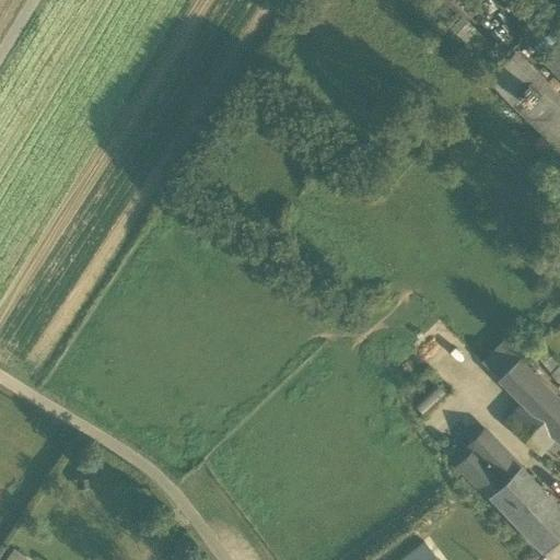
[(559,36),(538,60),(558,79),(559,76),(559,36)]
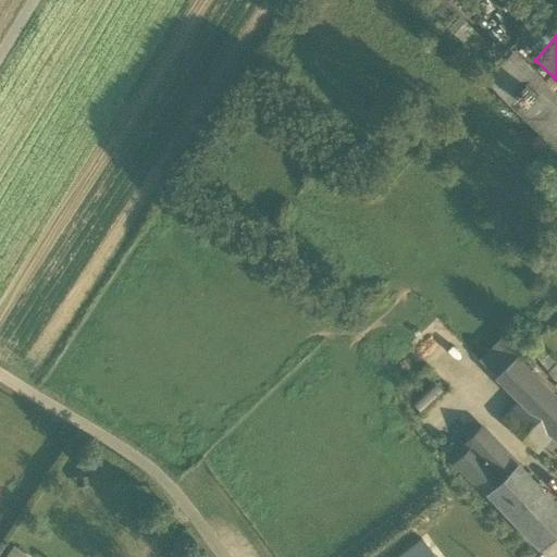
[(484,81),(516,111),(537,88),(507,58),(484,81)]
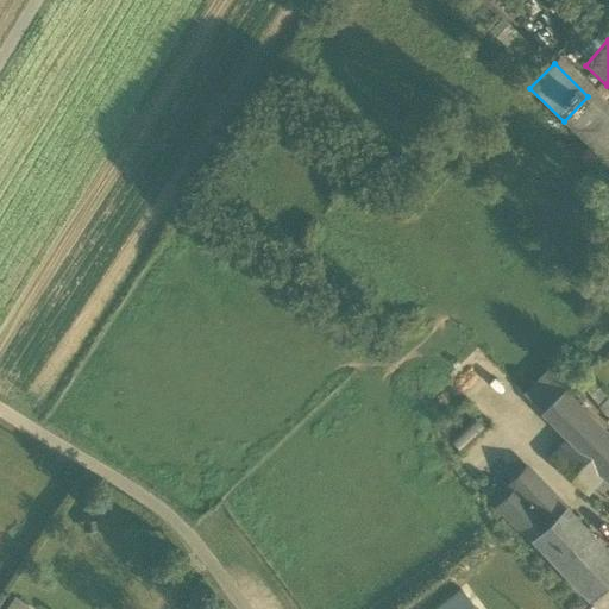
[(525,395),(541,413),(563,391),(564,393),(577,380),(558,362),(525,395)]
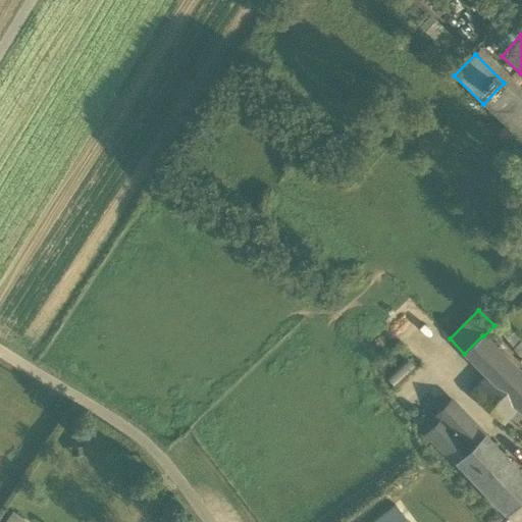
[(502,422),(517,405),(521,399),(521,374),(483,336),(482,335),(464,354),(490,379),(472,397),(502,422)]
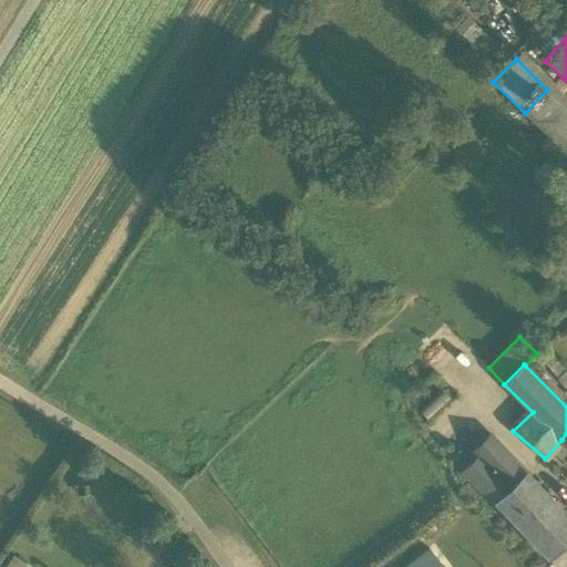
[(466,474),(495,503),(526,473),(494,441),(486,441),(477,450),(477,457),(481,461),(466,474)]
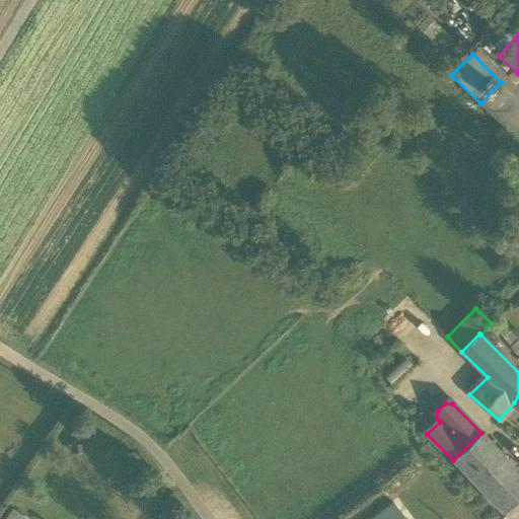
[(518,497),(518,471),(482,433),(453,460),(503,513),(518,497)]
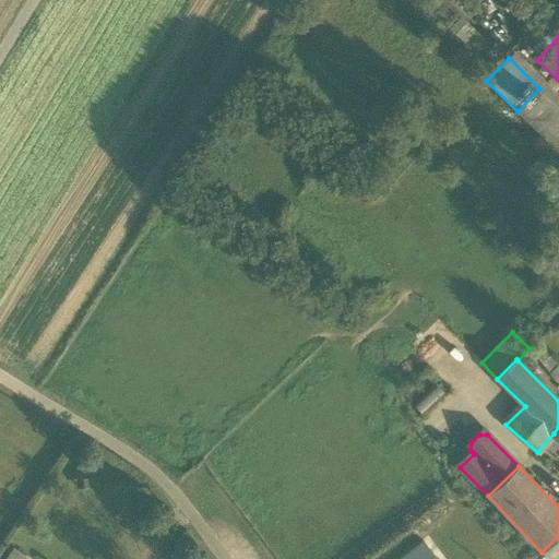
[(427,558),(433,555),(423,540),(397,558),(427,558)]
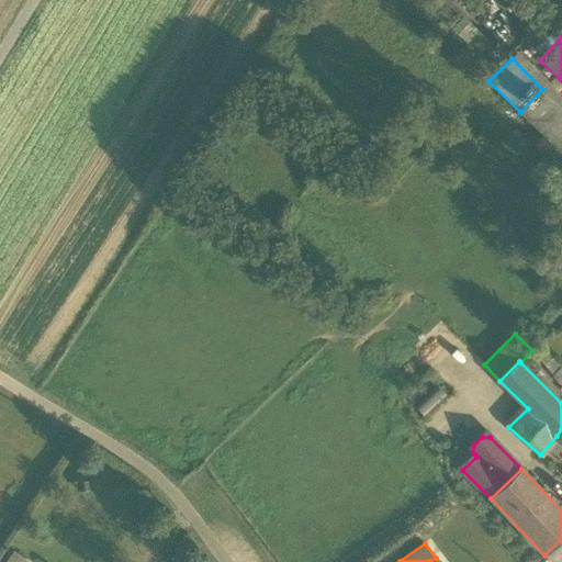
[(25,561),(27,560),(12,550),(3,561),(25,561)]
